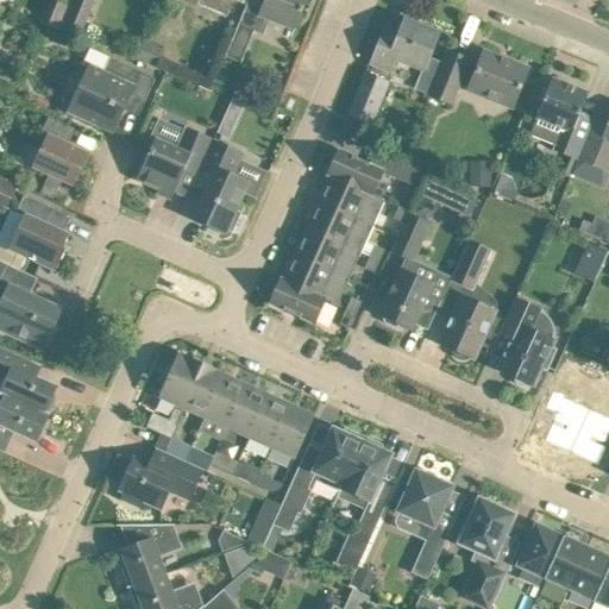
[(46,0),(45,0),(37,22),(62,31),(66,22),(70,10),(46,0)]
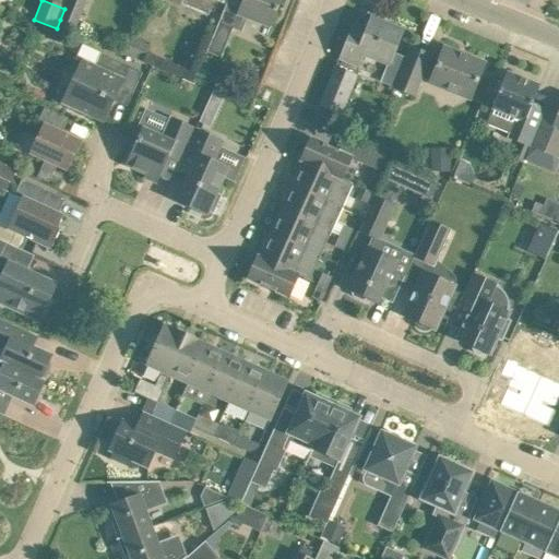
[(68,0),(64,9),(60,20),(76,25),(79,20),(86,0),(68,0)]
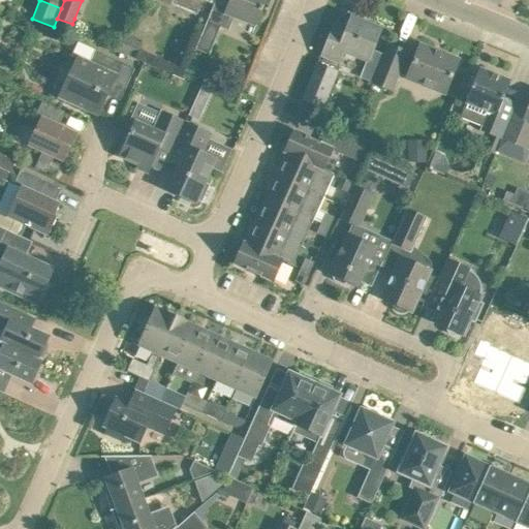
[(161,0),(197,14),(203,0),(161,0)]
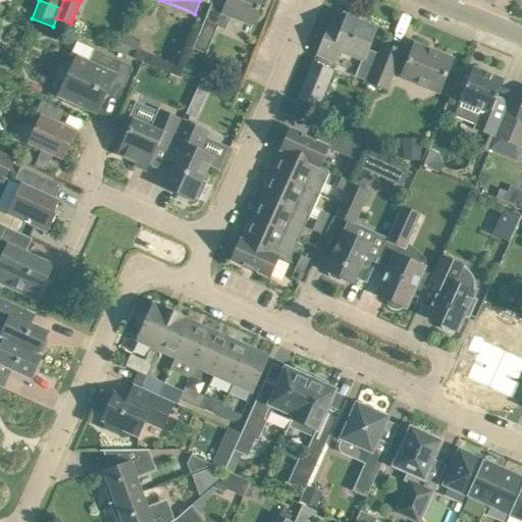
[(228,16),(233,17),(252,25),(262,0),(212,0),(211,5),(204,21),(193,49),(205,54),(216,27),(223,30),(228,16)]
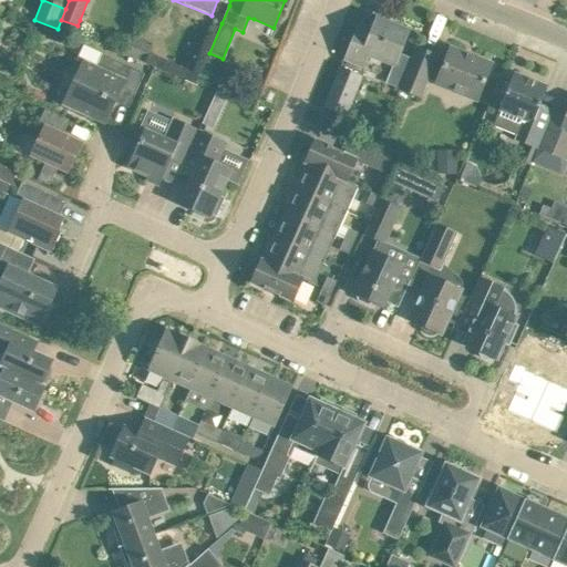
[(322,113),(318,125),(338,134),(344,116),(360,75),(363,68),(369,57),(394,66),(403,44),(409,32),(375,19),(371,32),(357,27),(356,29),(344,58),(343,60),(347,61),(343,69),(340,68),(325,109),(322,113)]
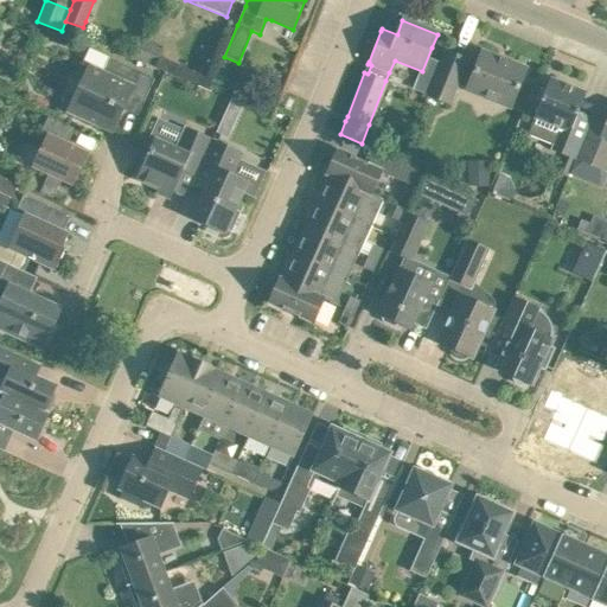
[(140,42),(132,59),(145,64),(152,46),(140,42)]
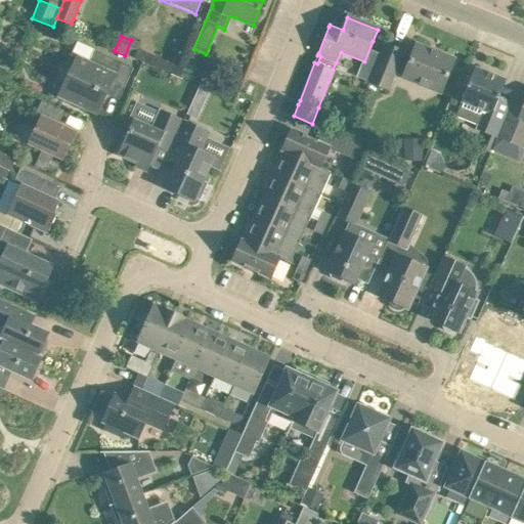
[(121,96),(129,78),(133,69),(77,42),(70,56),(76,59),(59,96),(96,113),(107,90),(121,96)]
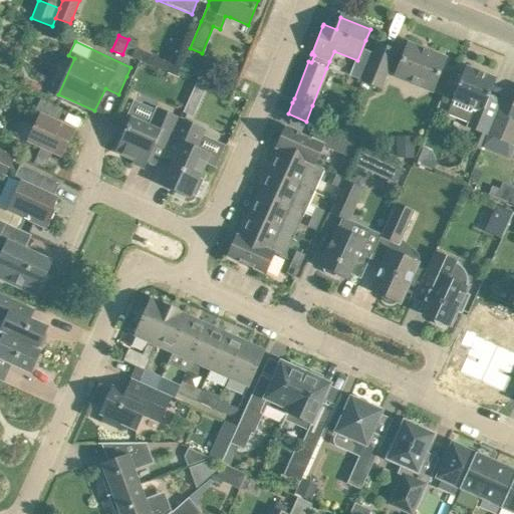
[(445,58),(408,44),(402,60),(393,57),(395,51),(377,44),(377,45),(376,44),(361,80),(380,87),(388,71),(396,75),(395,76),(433,91),(445,58)]
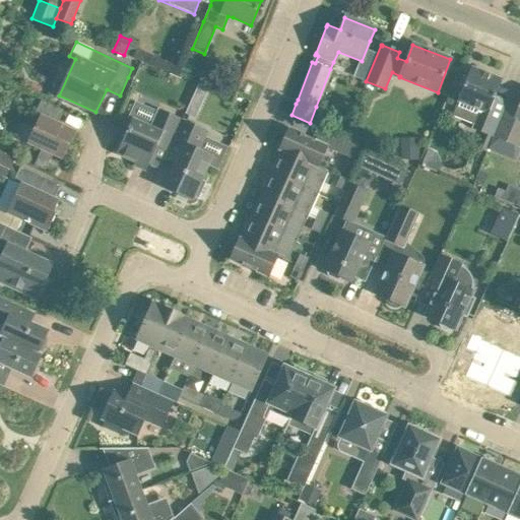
[(458,102),(454,113),(456,117),(480,127),(478,131),(494,137),(506,108),(508,102),(496,96),(502,80),(471,67),(463,86),(457,101),(458,102)]
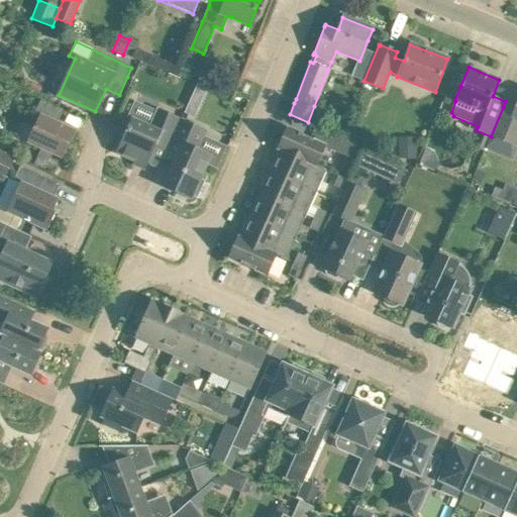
[(199,84),(193,96),(202,100),(208,88),(199,84)]
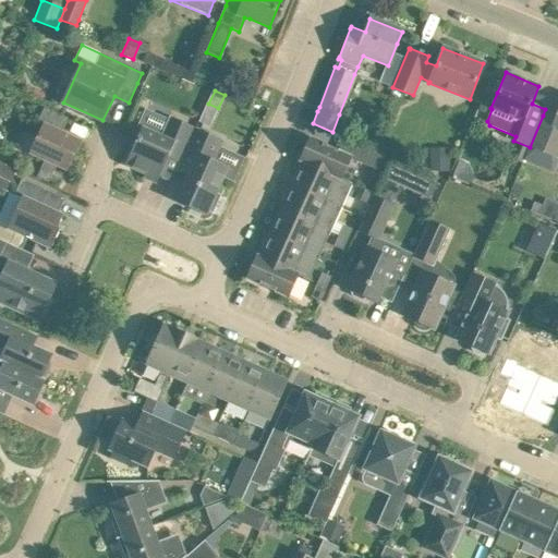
[(68,119),(48,109),(45,108),(37,124),(43,126),(31,155),(67,171),(80,141),(62,132),(68,119)]
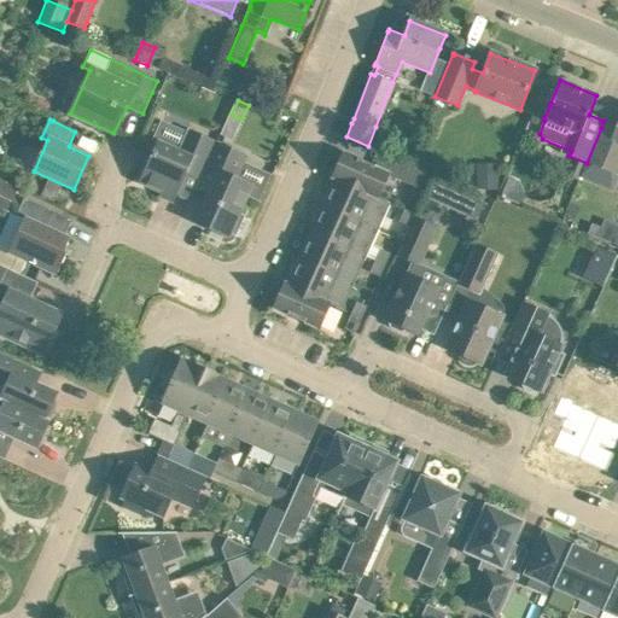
[(617,121),(613,133),(601,128),(587,163),(581,179),(611,191),(617,174),(617,121)]
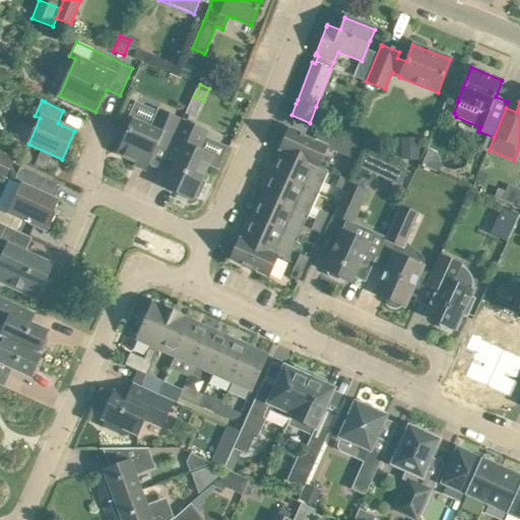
[(182,120),(165,112),(157,109),(149,127),(128,118),(120,135),(125,137),(117,153),(147,168),(156,146),(168,151),(182,120)]
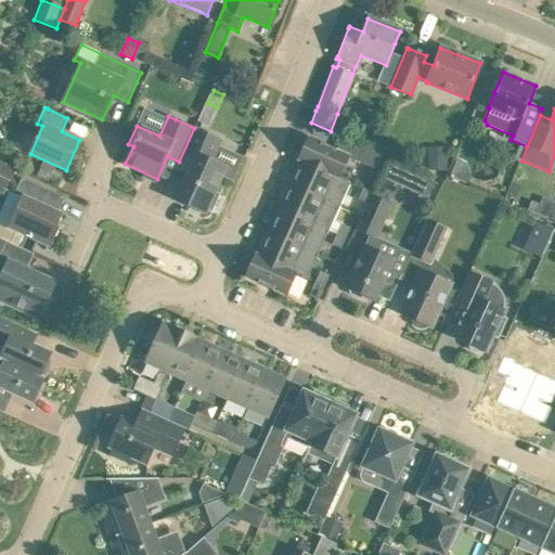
[(195,129),(195,128),(194,128),(179,162),(176,170),(177,170),(188,175),(176,201),(205,215),(207,210),(211,213),(219,194),(215,193),(227,167),(213,160),(219,146),(204,140),(207,134),(195,129)]
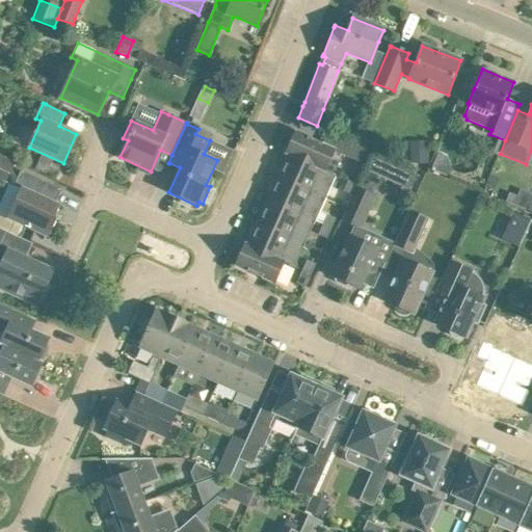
[(296,132),(286,154),(288,155),(324,170),(325,170),(334,151),(366,165),(372,151),(329,130),(323,144),(296,132)]
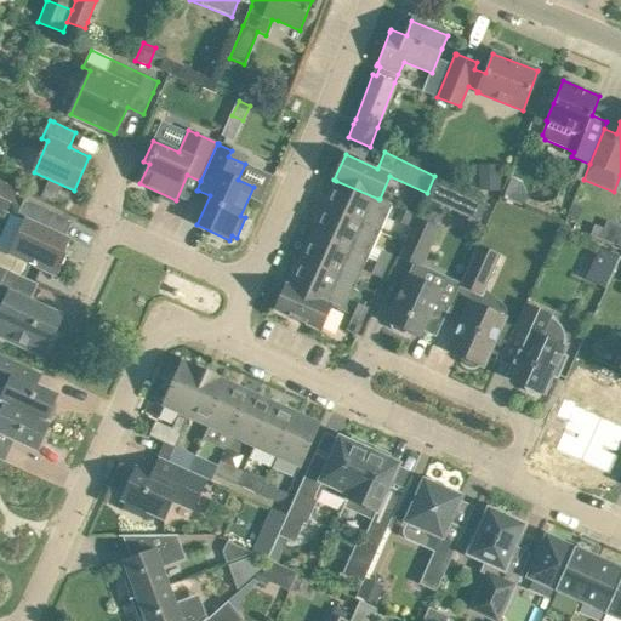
[(500,165),(479,165),(479,192),(501,192),(500,165)]
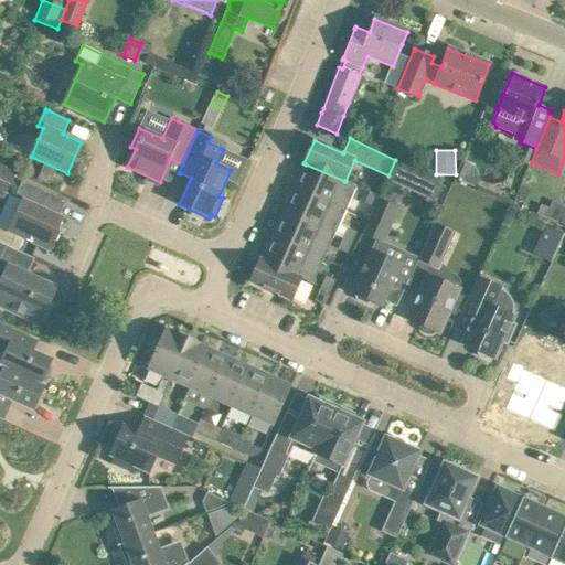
[(476,168),(466,161),(458,180),(478,189),(480,179),(476,168)]
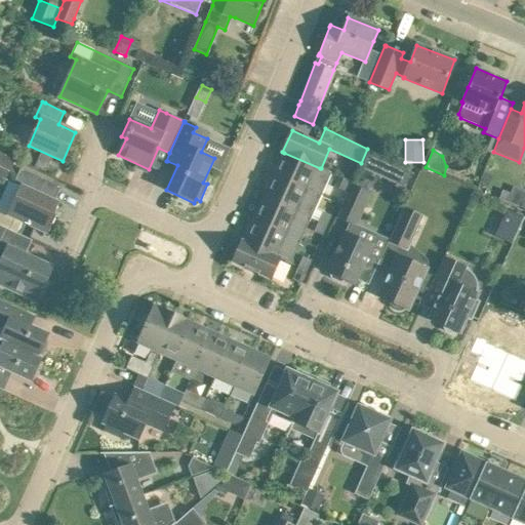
[(0,176),(4,179),(7,173),(8,174),(15,160),(0,153),(0,176)]
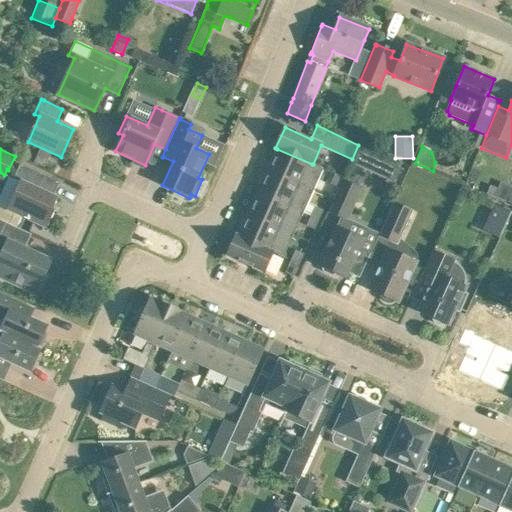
[(323,169),(313,164),(312,164),(277,149),(267,171),(313,191),(323,169)]
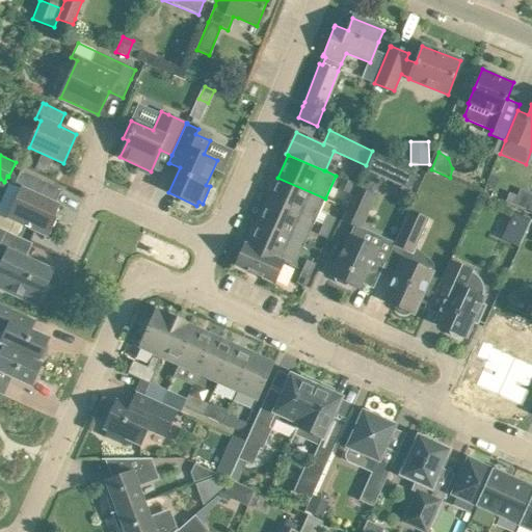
[(374,155),(367,171),(409,190),(417,175),(374,155)]
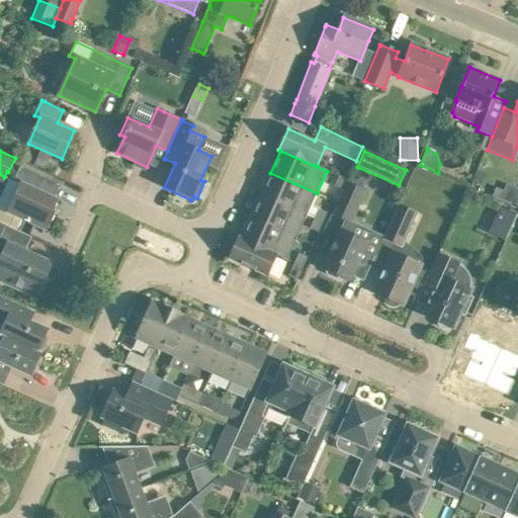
[(60,185),(41,176),(20,166),(13,181),(20,184),(7,212),(47,231),(55,213),(53,212),(59,200),(54,198),(60,185)]
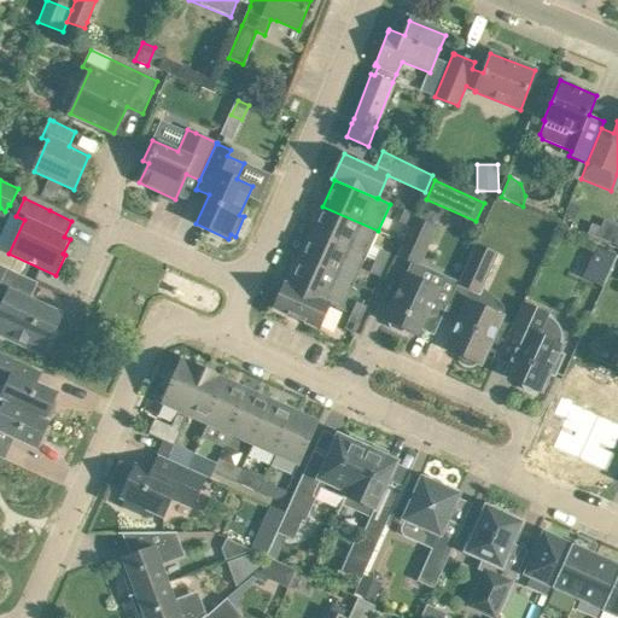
[(366,257),(378,231),(322,207),(310,232),(366,257)]
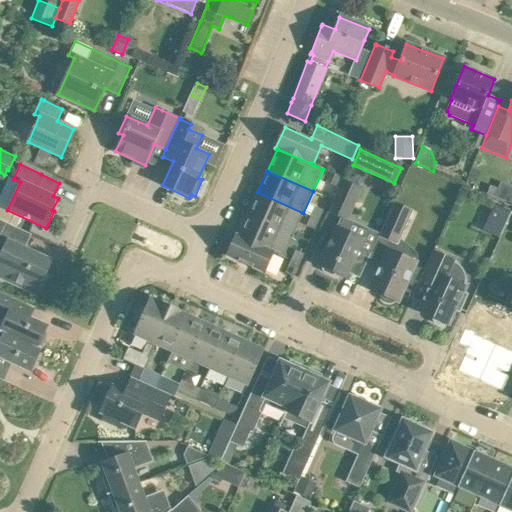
[(339,188),(342,179),(343,178),(335,174),(330,184),(339,188)]
